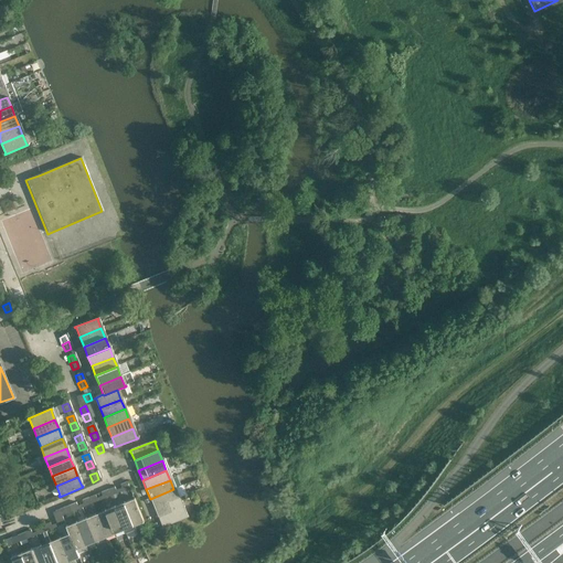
[(128,490),(126,484),(118,487),(121,492),(128,490)]
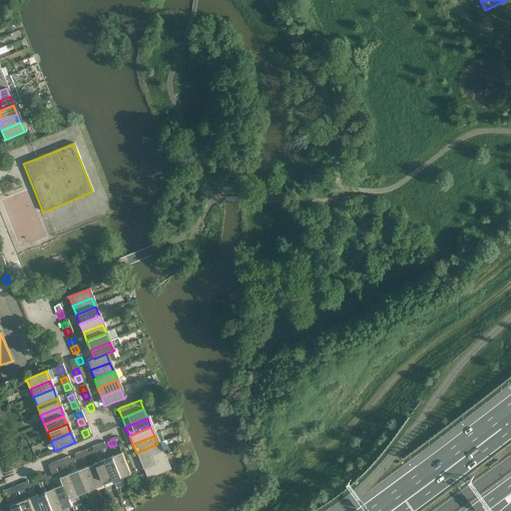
[(105,449),(103,446),(102,444),(96,446),(98,452),(105,449)]
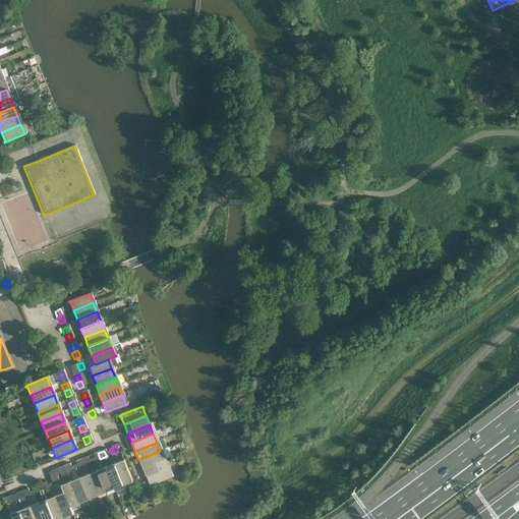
[(157,473),(153,464),(164,460),(160,451),(138,460),(146,477),(157,473)]
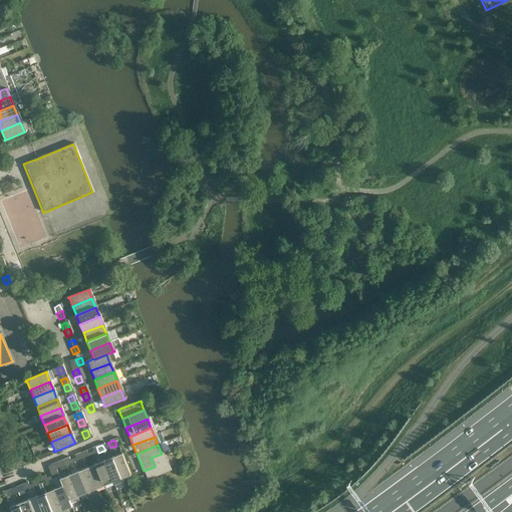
[(98,453),(96,447),(90,450),(92,455),(98,453)]
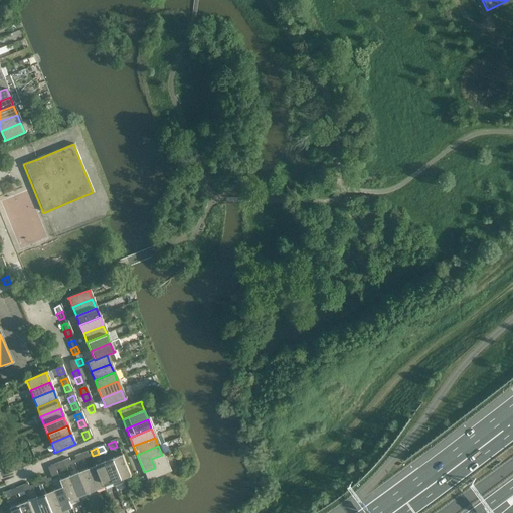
[(88,458),(86,453),(79,455),(81,461),(88,458)]
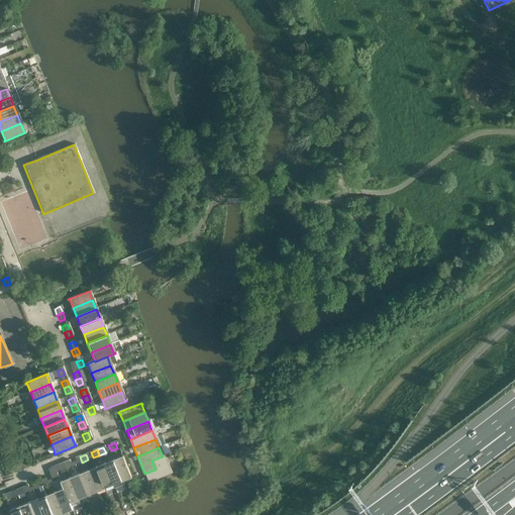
[(82,462),(80,456),(74,459),(76,465),(82,462)]
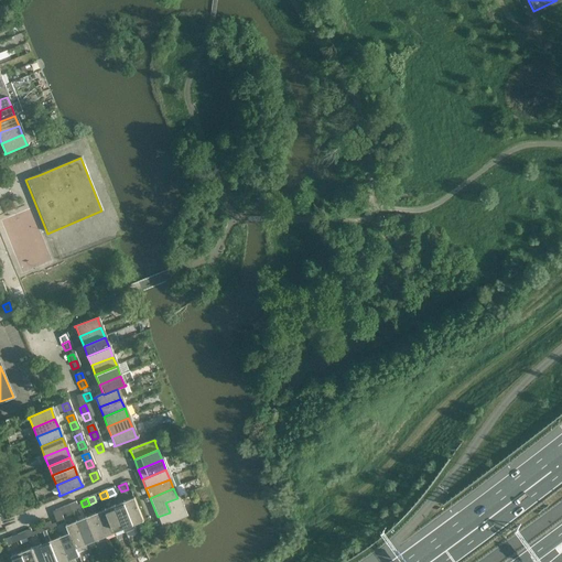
[(185,517),(181,508),(177,498),(165,503),(170,512),(158,517),(161,527),(160,527),(161,528),(186,518),(186,517),(185,517)]
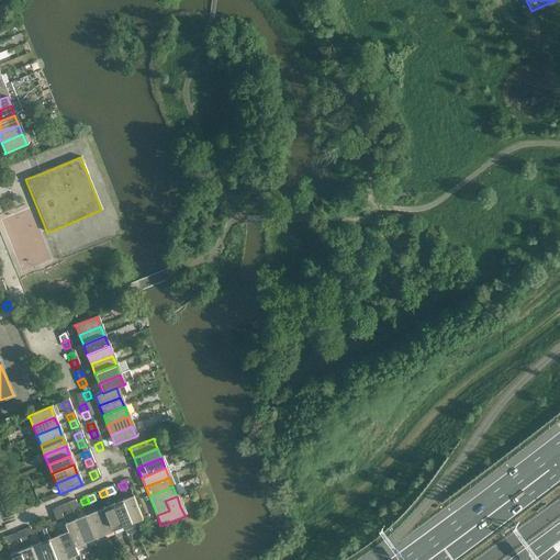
[(142,521),(132,497),(131,497),(132,499),(122,502),(131,524),(141,519),(141,521),(142,521)]
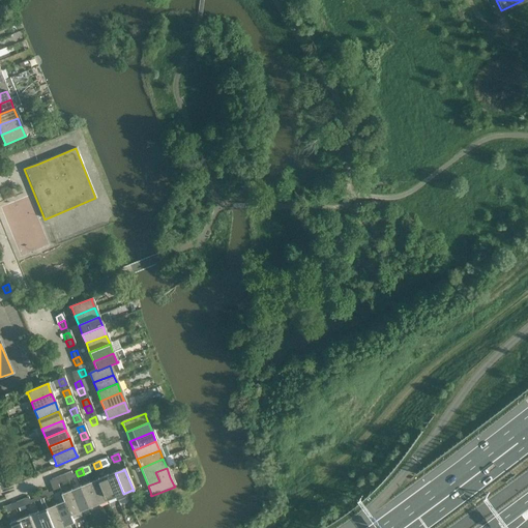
[(72,478),(71,476),(69,473),(63,475),(66,481),(72,478)]
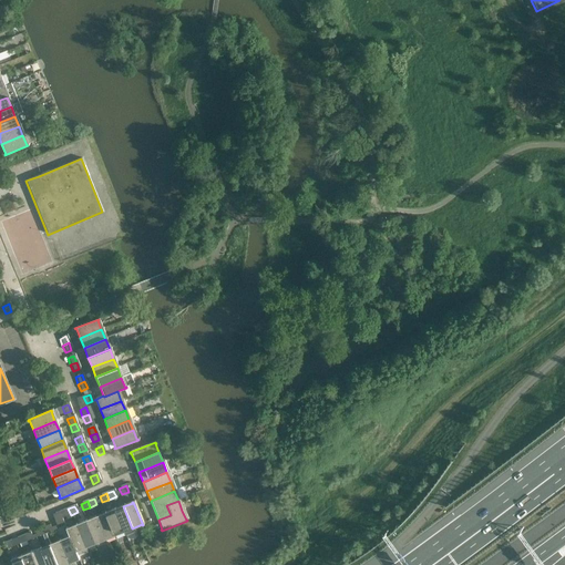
[(132,528),(123,506),(114,511),(122,532),(132,528)]
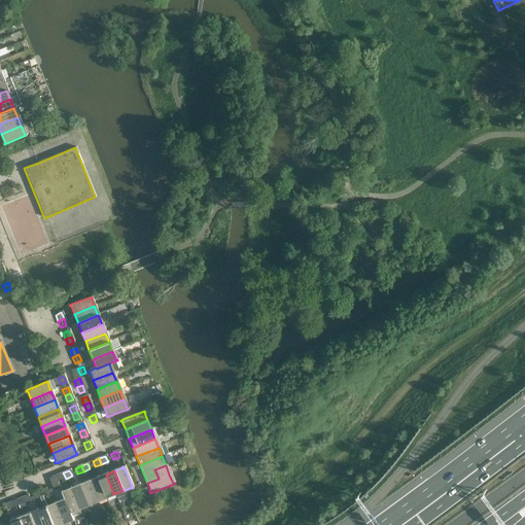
[(66,479),(63,473),(57,476),(59,481),(66,479)]
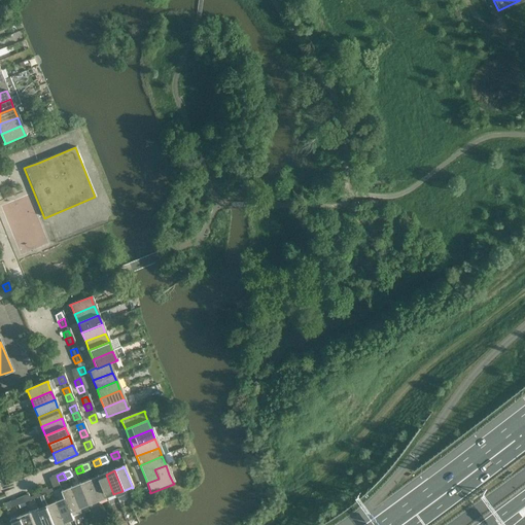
[(113,494),(106,475),(97,478),(105,498),(113,494)]
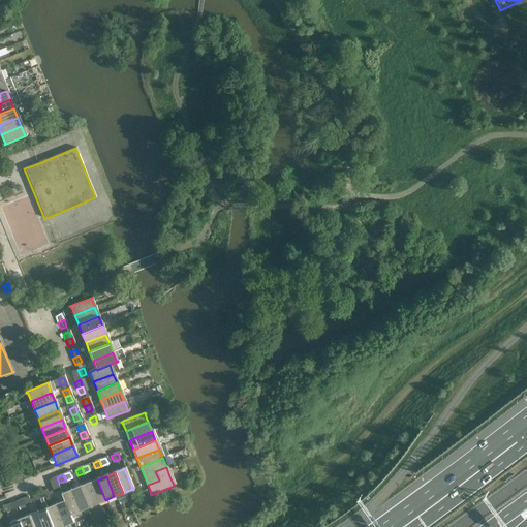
[(105,500),(97,479),(88,484),(96,503),(105,500)]
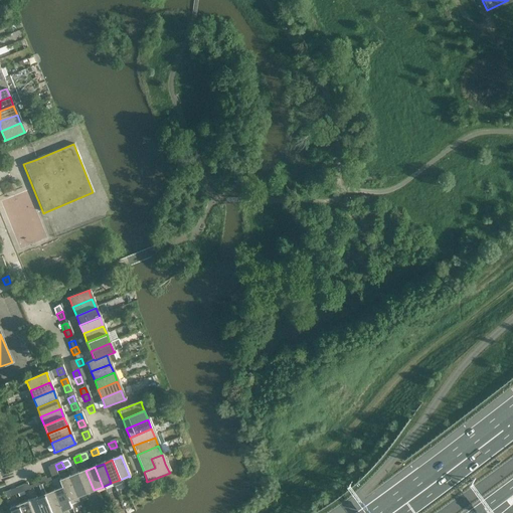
[(94,490),(86,471),(76,475),(84,494),(94,490)]
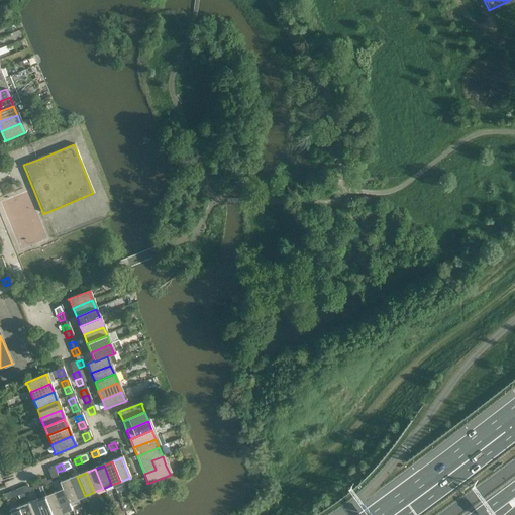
[(58,481),(56,475),(49,477),(52,483),(58,481)]
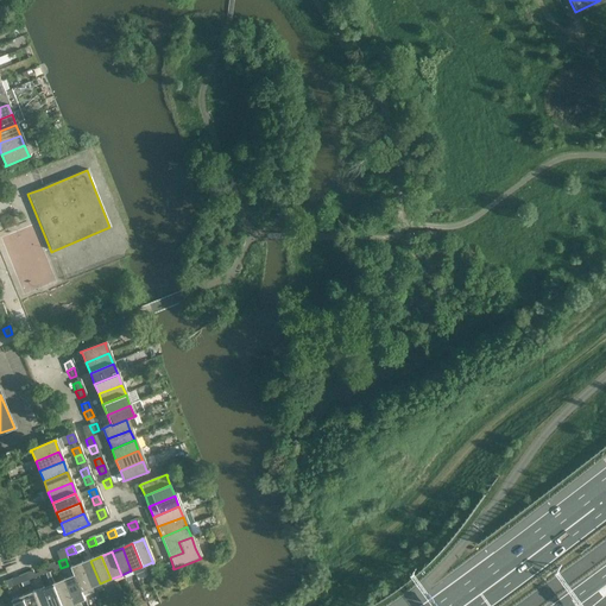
[(100,584),(90,561),(81,565),(89,587),(100,584)]
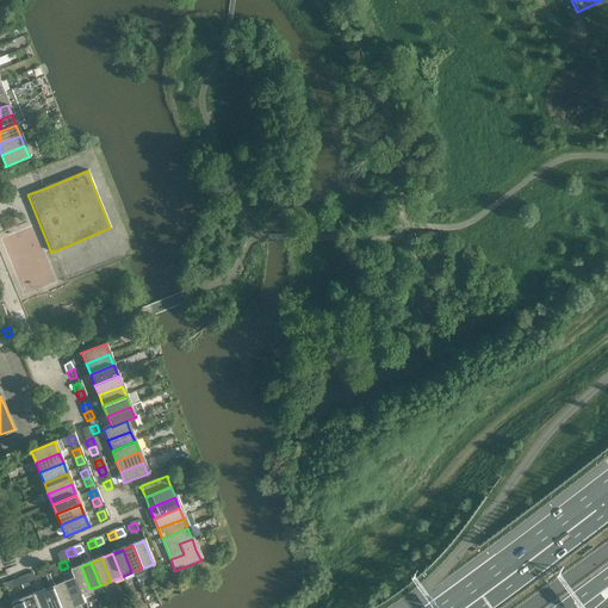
[(55,572),(53,566),(45,569),(48,576),(55,572)]
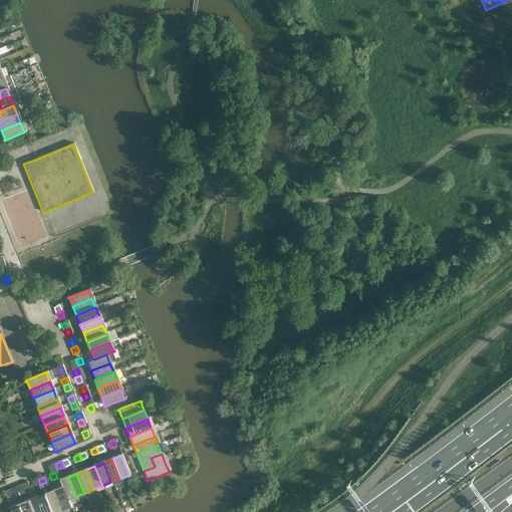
[(75,496),(68,477),(59,480),(58,480),(61,488),(62,487),(67,500),(75,496)]
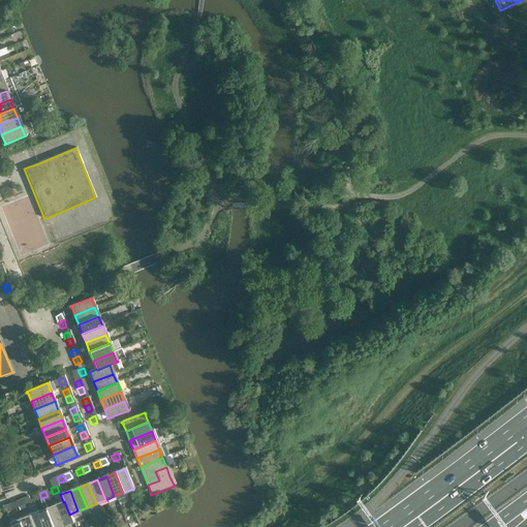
[(41,499),(39,493),(33,496),(35,501),(41,499)]
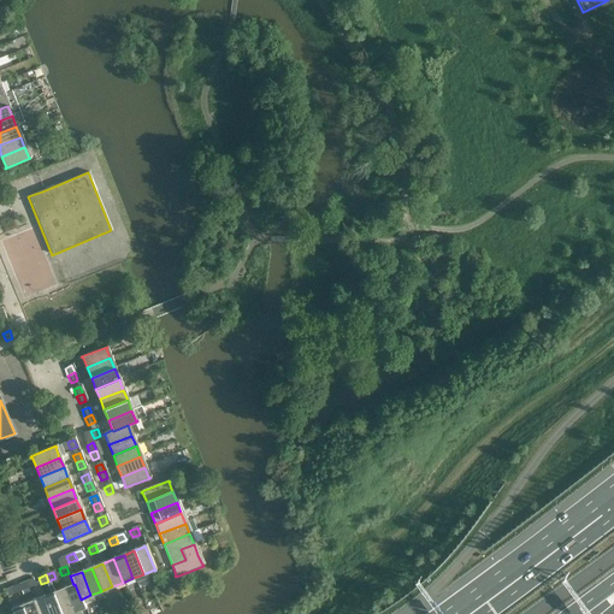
[(35,586),(31,580),(24,583),(27,590),(35,586)]
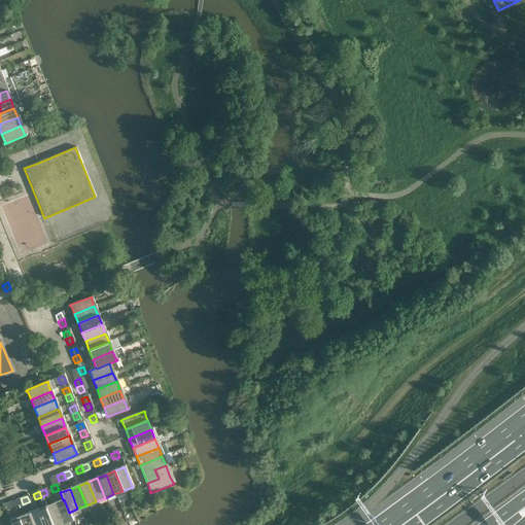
[(23,504),(21,498),(14,501),(16,506),(23,504)]
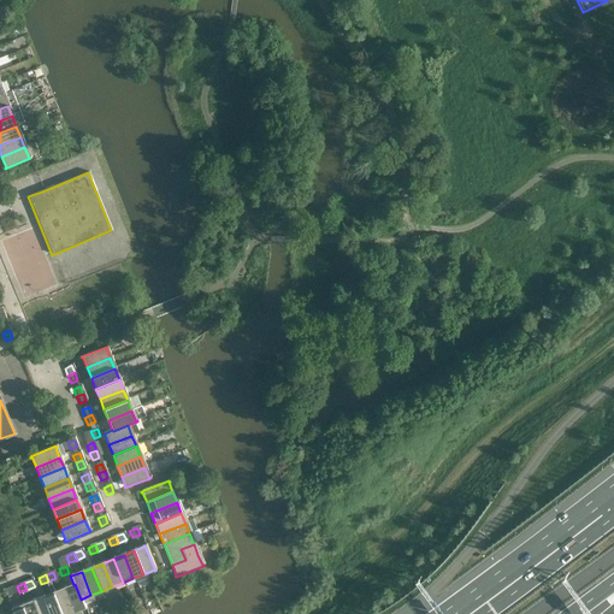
[(75,584),(74,585),(64,589),(74,613),(83,608),(83,609),(84,609),(81,600),(75,584)]
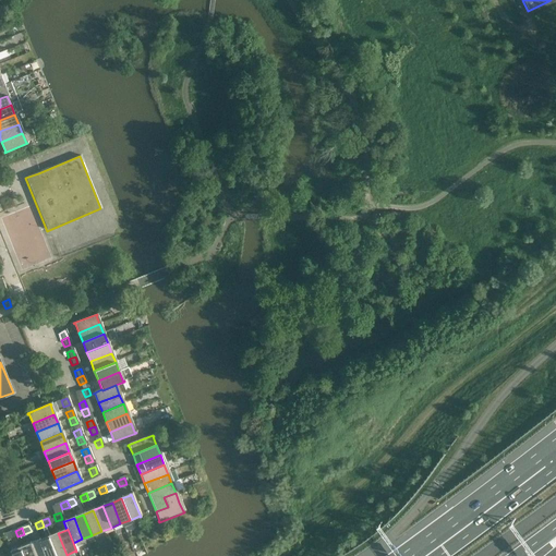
[(12,539),(11,535),(10,533),(3,535),(5,542),(12,539)]
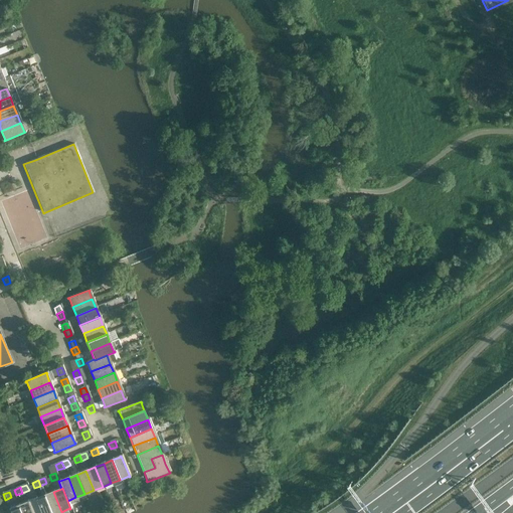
[(61,512),(53,492),(44,496),(45,499),(50,512),(61,512)]
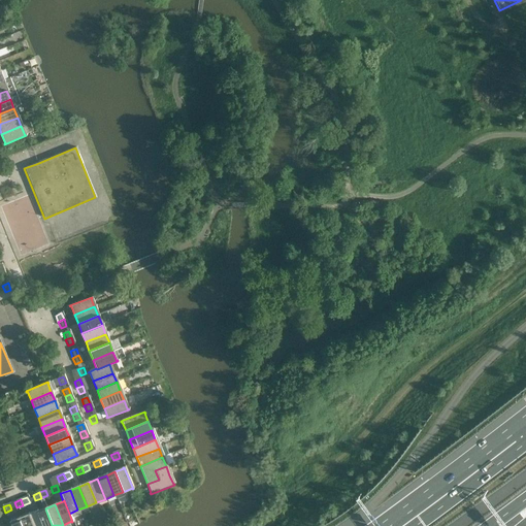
[(52,525),(46,512),(45,508),(36,512),(41,525),(52,525)]
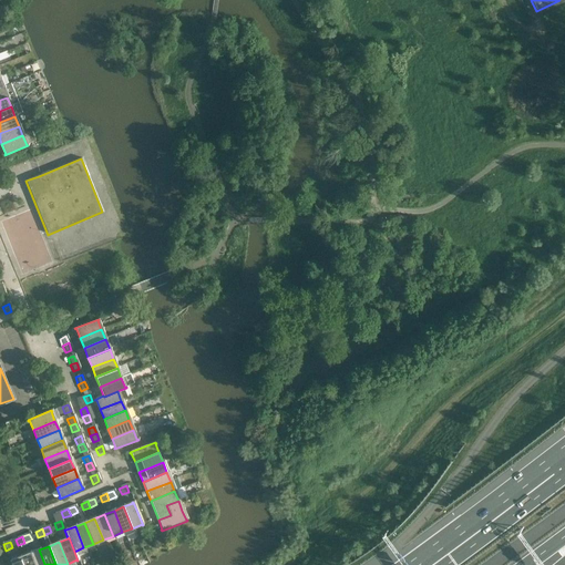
[(44,564),(39,550),(30,554),(33,564),(44,564)]
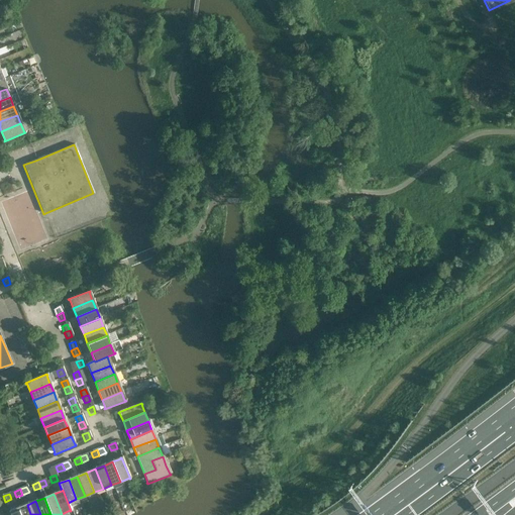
[(30,514),(27,505),(18,508),(20,514),(30,514)]
